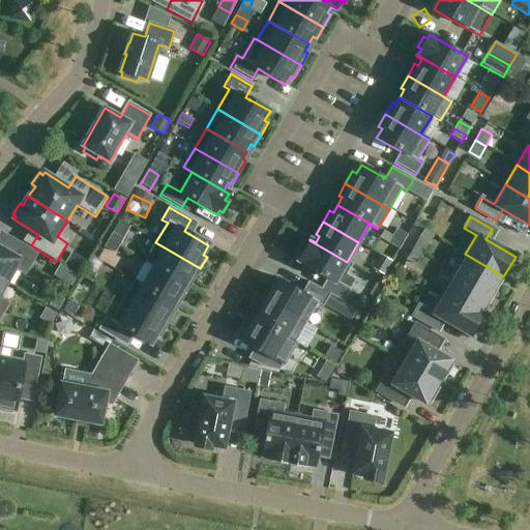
[(395,229),(391,236),(403,242),(407,235),(395,229)]
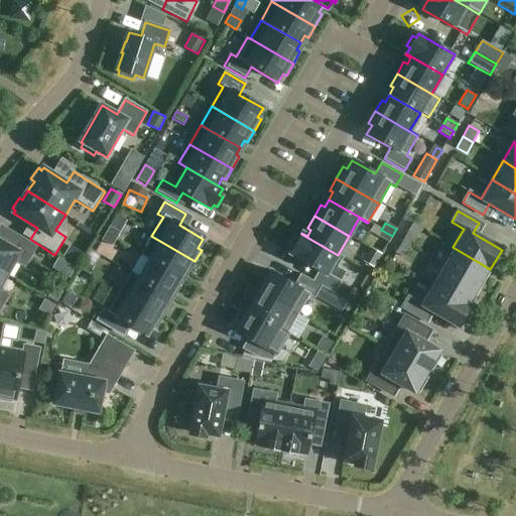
[(109,227),(105,234),(115,240),(120,233),(109,227)]
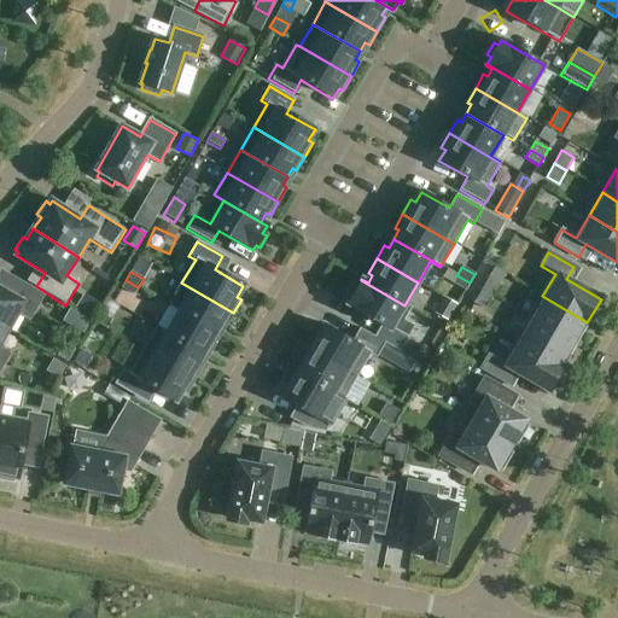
[(470,283),(456,275),(452,284),(465,291),(470,283)]
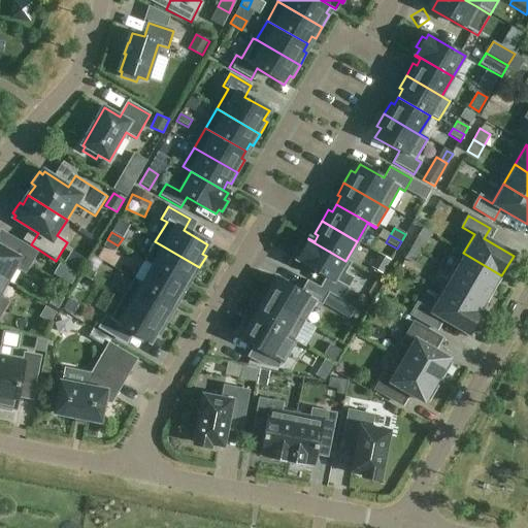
[(411,248),(422,254),(428,242),(418,236),(411,248)]
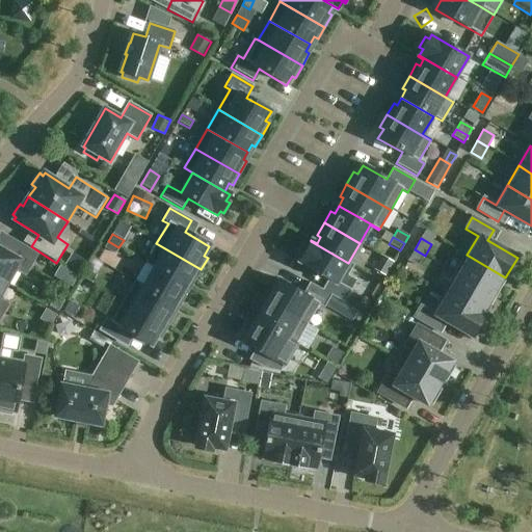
[(0,280),(6,284),(15,269),(25,275),(37,255),(12,239),(5,251),(0,247),(0,280)]
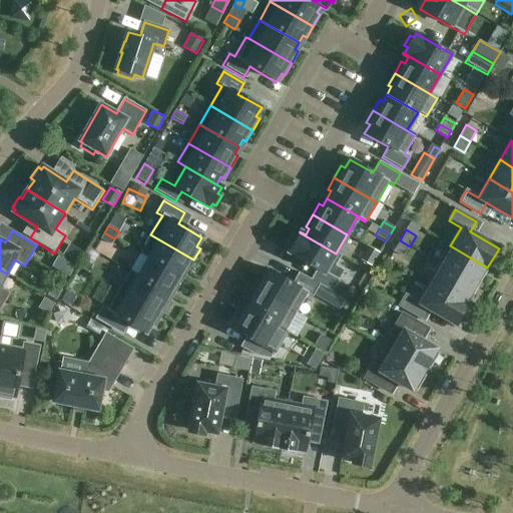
[(355,254),(363,236),(353,231),(345,250),(355,254)]
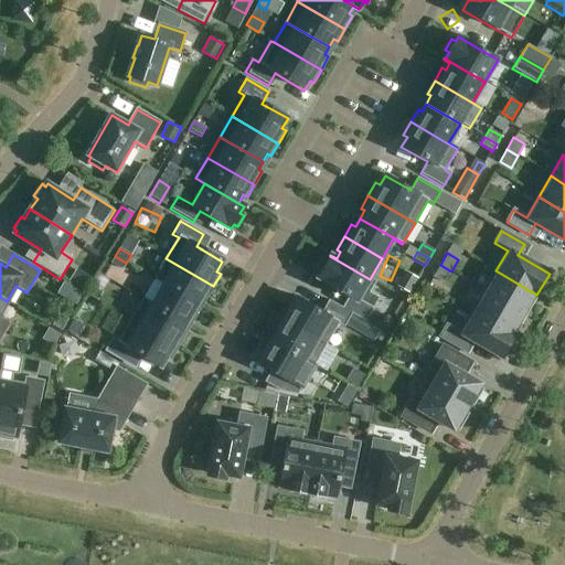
[(126,263),(115,256),(110,263),(123,270),(126,263)]
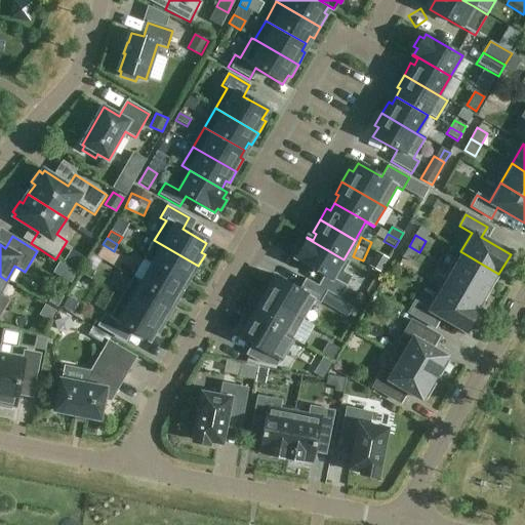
[(318,287),(326,292),(335,297),(338,299),(352,277),(342,272),(349,263),(344,259),(307,238),(303,245),(299,243),(293,253),(296,255),(294,259),(324,276),(318,287)]
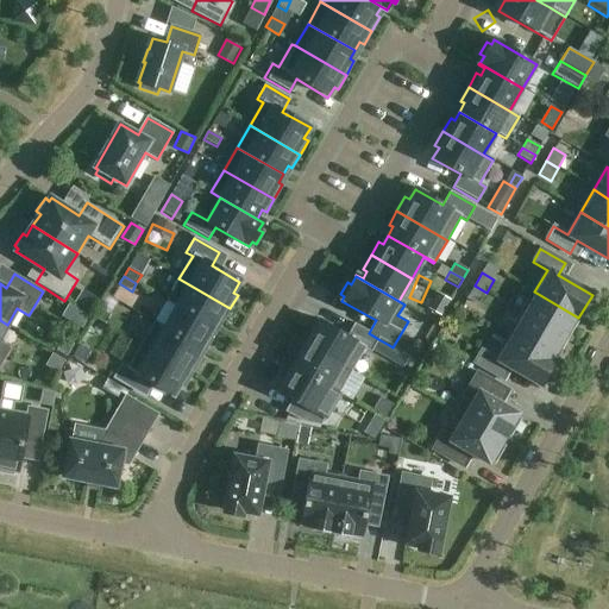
[(179,278),(167,301),(176,307),(213,328),(219,320),(221,321),(230,308),(179,278)]
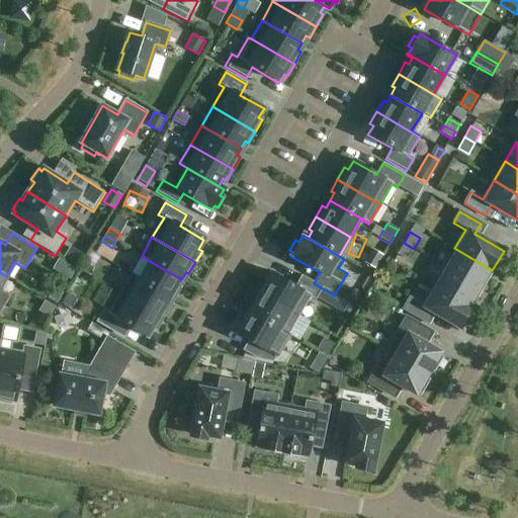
[(408,259),(414,249),(404,243),(398,253),(408,259)]
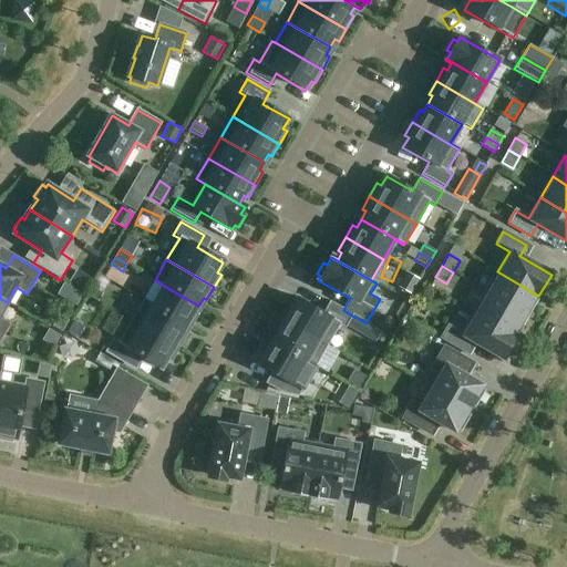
[(538,297),(538,296),(497,271),(485,292),(526,317),(534,305),(531,303),(535,295),(538,297)]
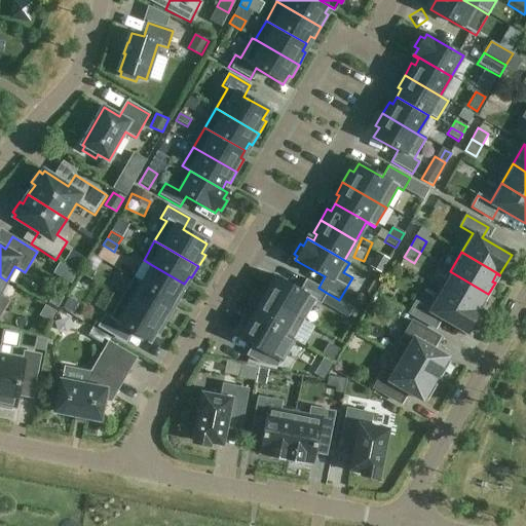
[(377,254),(370,267),(380,273),(387,260),(377,254)]
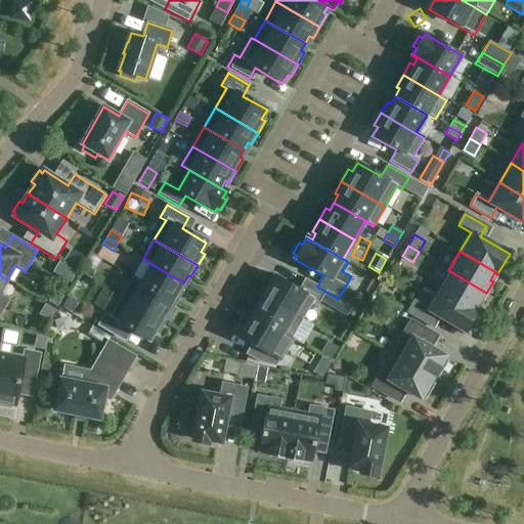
[(60,292),(69,268),(55,264),(47,288),(60,292)]
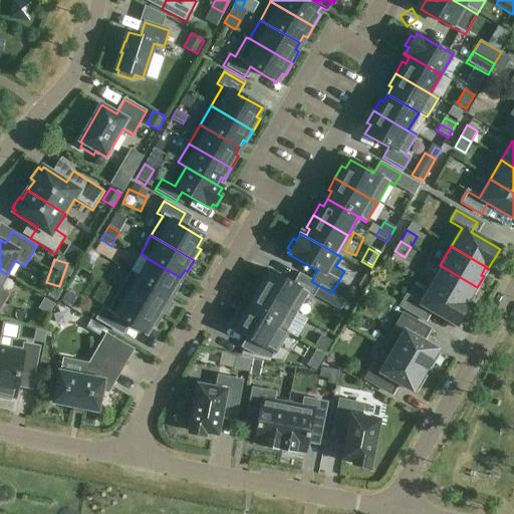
[(149,259),(138,277),(169,295),(174,288),(177,290),(183,280),(180,278),(180,277),(149,259)]
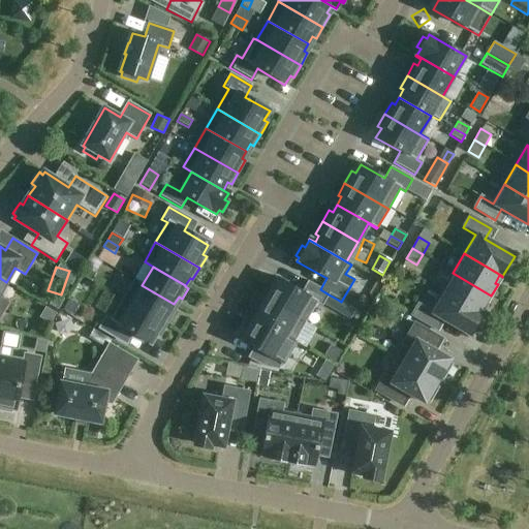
[(81,275),(91,281),(95,274),(85,268),(81,275)]
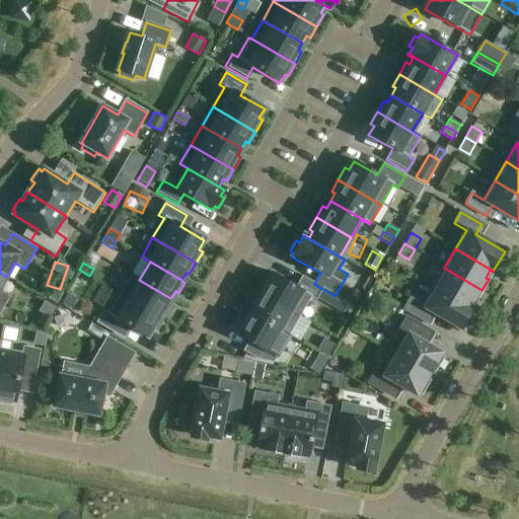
[(433,287),(471,309),(471,308),(468,306),(472,298),(475,300),(482,290),(444,268),(433,287)]
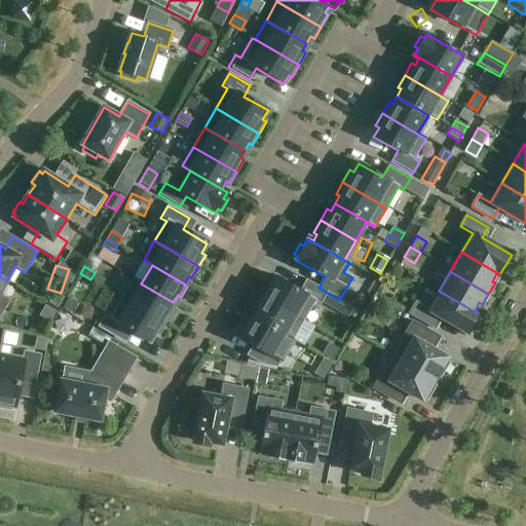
[(266,284),(260,296),(303,322),(314,302),(320,305),(321,303),(327,293),(318,288),(305,280),(300,291),(275,276),(270,286),(266,284)]
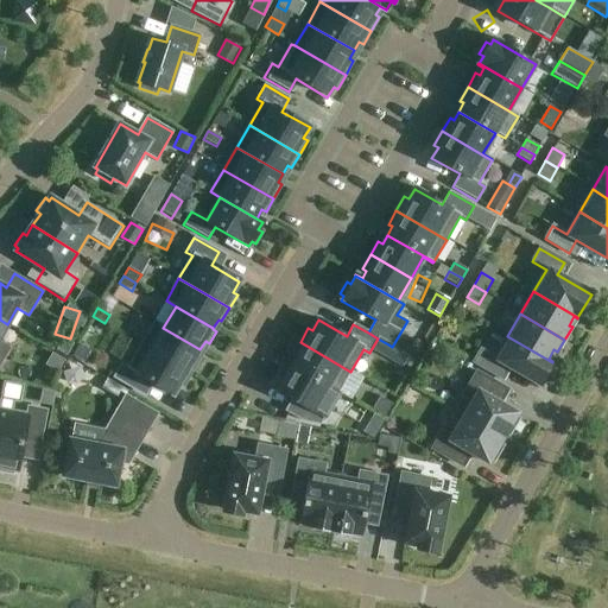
[(153,322),(140,344),(191,374),(200,360),(195,358),(200,349),(153,322)]
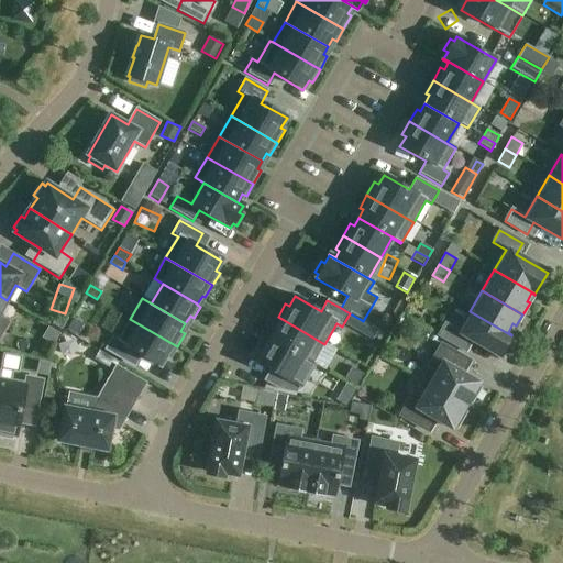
[(499,356),(511,335),(470,311),(457,332),(444,324),(438,337),(460,350),(466,338),(499,356)]
